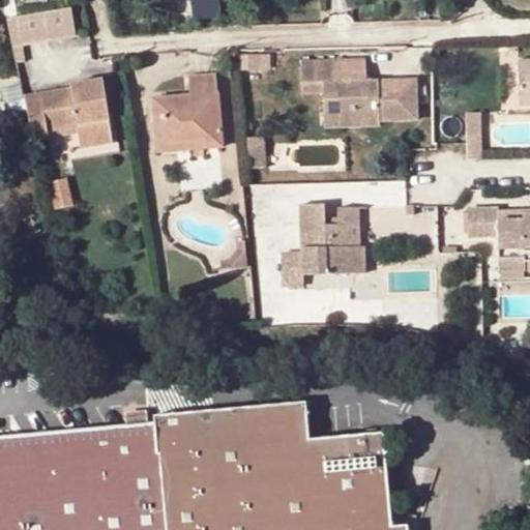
[(70,6),(6,18),(10,45),(75,33),(70,6)]
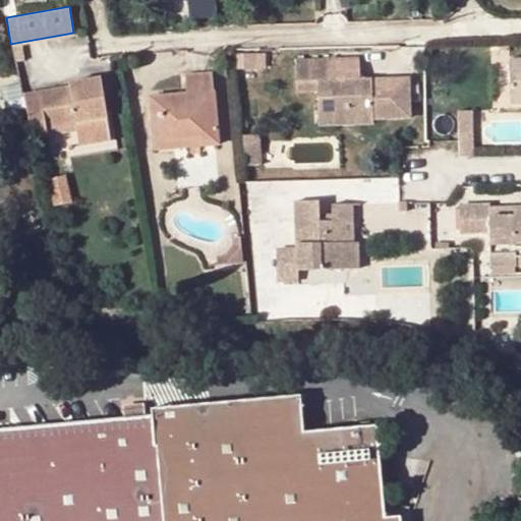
[(329,57),(296,58),(297,88),(319,87),(319,105),(372,105),(372,116),(411,114),(409,75),(329,78),(329,57)]
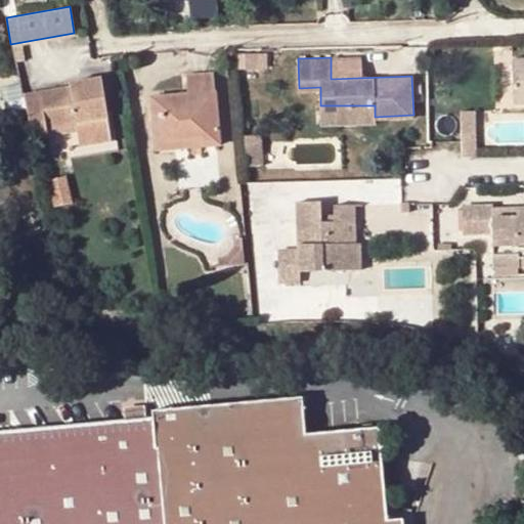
[(523,59),(511,60),(513,103),(523,102),(523,59)]
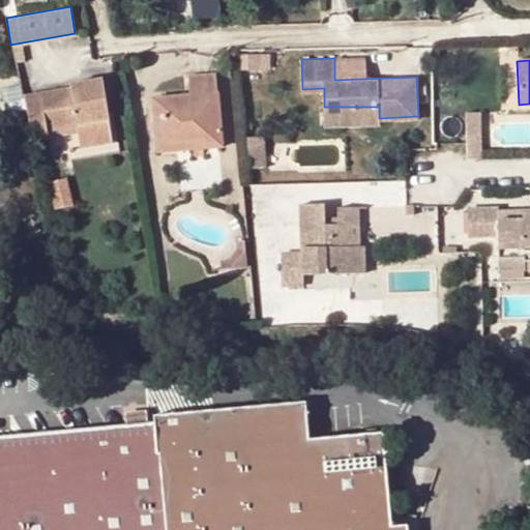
[(190,95),(151,98),(152,117),(159,117),(162,142),(202,139),(202,144),(221,142),(215,74),(188,77),(190,95)]
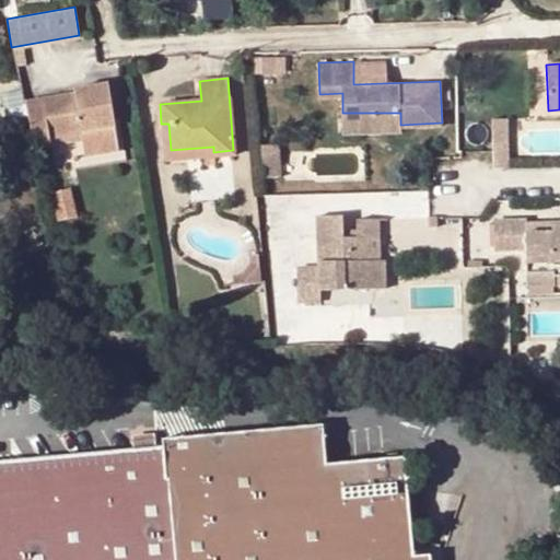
[(35,149),(51,147),(50,138),(95,129),(114,127),(106,83),(73,89),(73,93),(74,98),(65,101),(65,95),(24,101),(28,123),(35,149)]
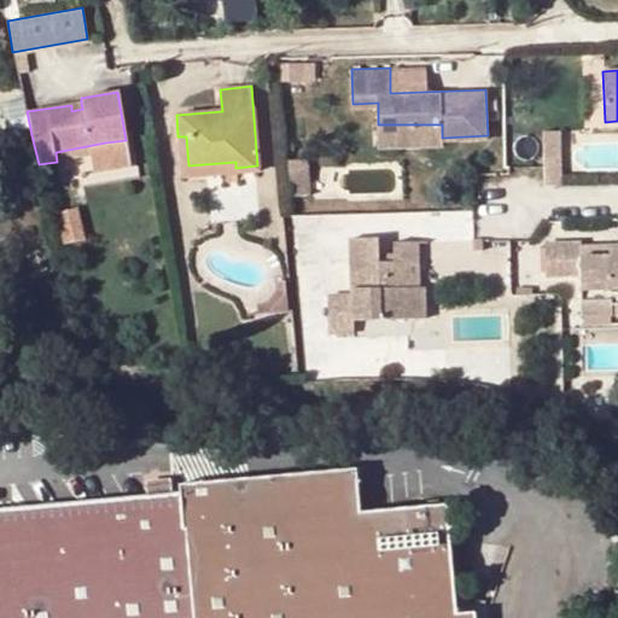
[(442,124),(378,124),(379,143),(442,140),(442,138),(442,124)]
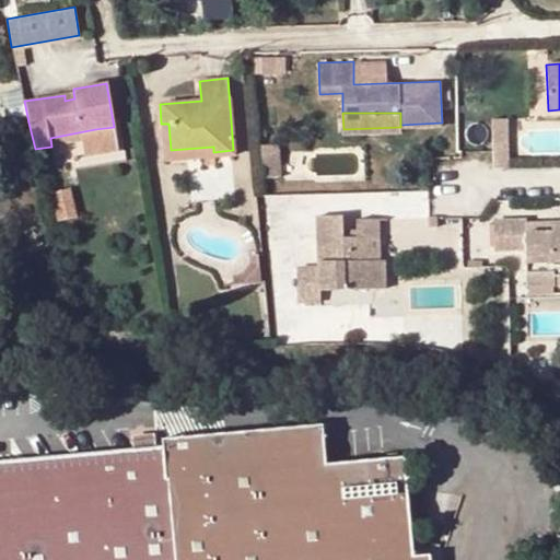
[(499,165),(509,165),(509,123),(498,123),(499,165)]
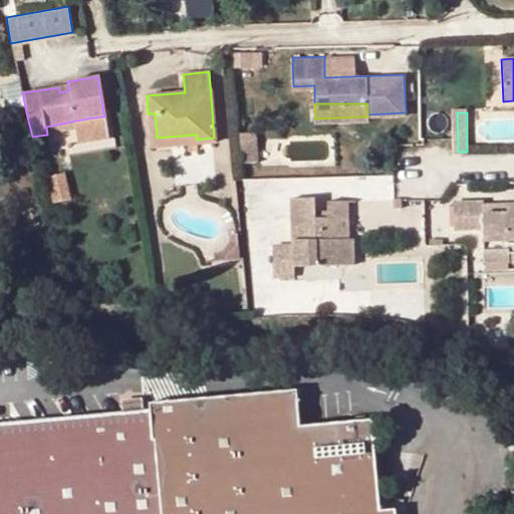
[(155,113),(148,113),(151,147),(215,142),(214,138),(196,140),(196,135),(157,138),(155,113)]
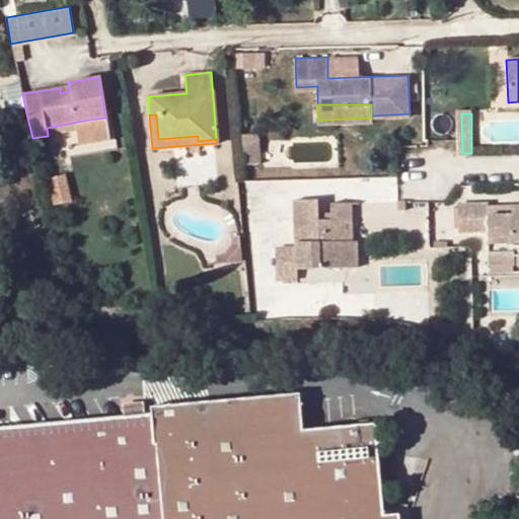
[(89,128),(88,120),(47,128),(48,136),(89,128)]
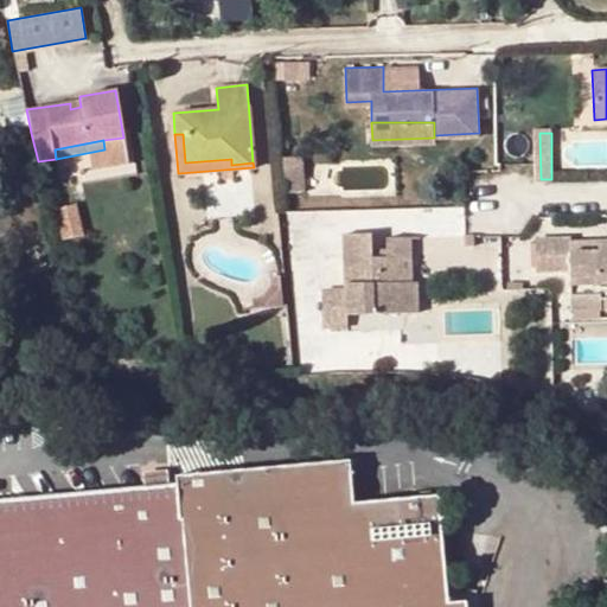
[(347,312),(417,310),(417,279),(401,279),(400,255),(400,234),(388,234),(388,246),(388,254),(370,254),(371,246),(371,230),(344,231),(345,286),(320,286),(321,325),(347,323),(347,312)]
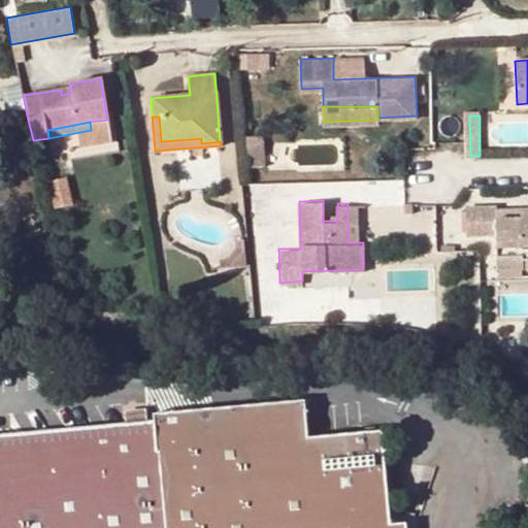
[(359,203),(348,203),(348,222),(359,221),(359,203)]
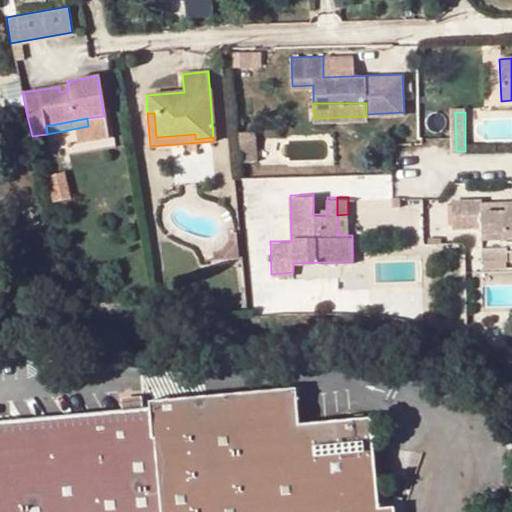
[(480,210),(480,201),(480,198),(451,199),(451,227),(478,227),(479,246),(506,245),(506,250),(511,249),(511,204),(504,204),(504,210),(480,210)]
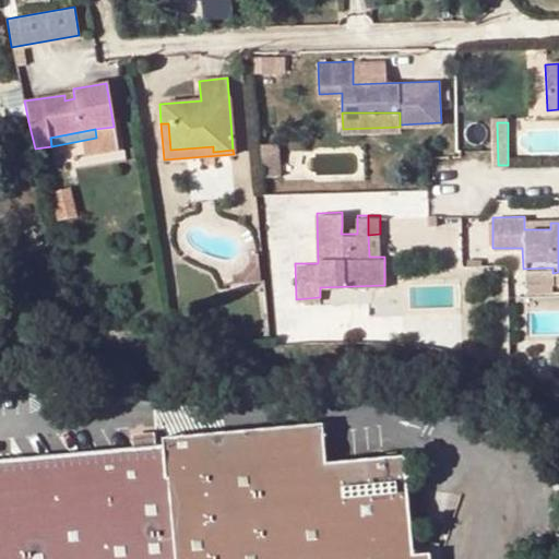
[(558,218),(524,219),(524,229),(550,229),(550,223),(558,223),(558,218)]
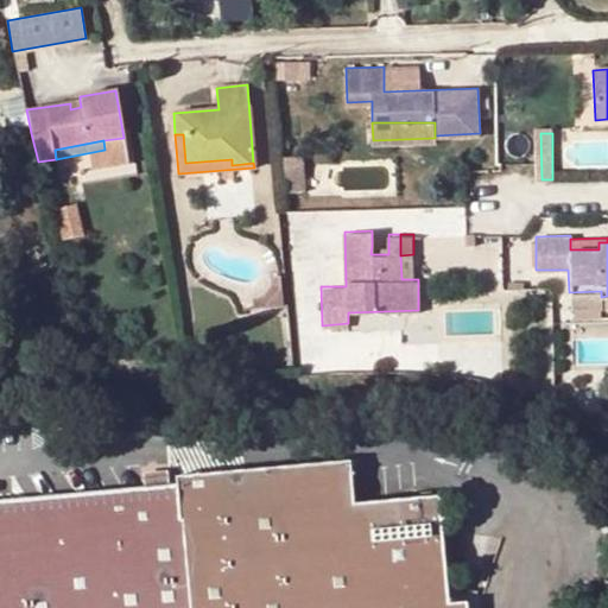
[(569,306),(601,306),(601,297),(601,291),(569,292),(569,306)]
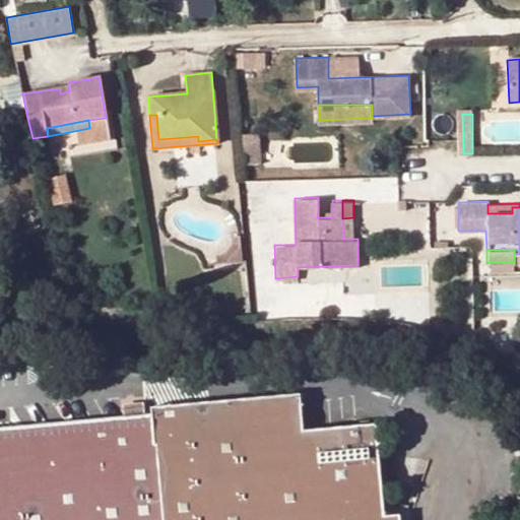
[(298,397),(151,410),(153,441),(119,444),(117,430),(0,440),(0,519),(381,519),(380,501),(373,420),(301,427),(298,397)]
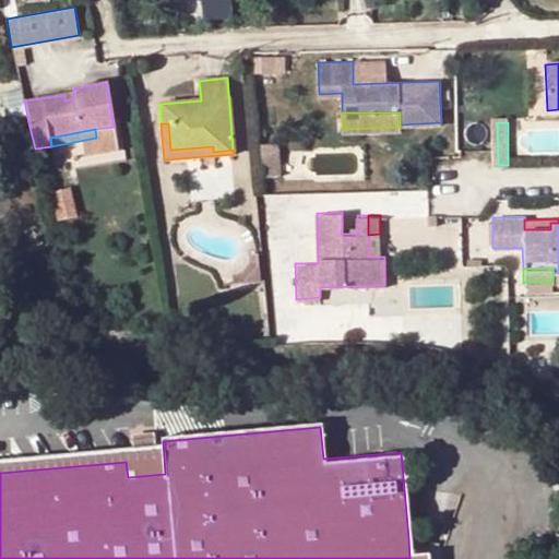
[(165,474),(163,441),(123,445),(126,462),(128,477),(165,474)]
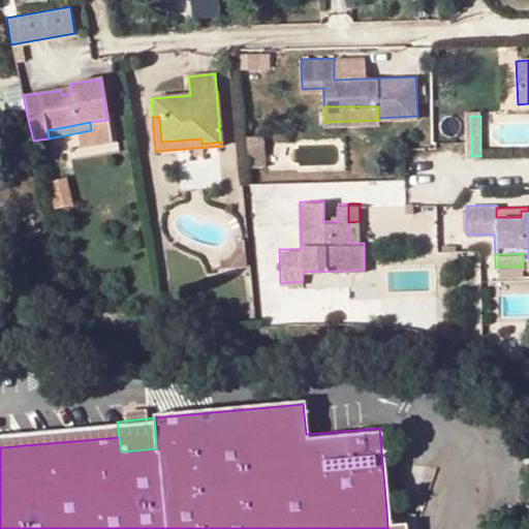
[(0,528),(0,447),(119,437),(117,422),(0,432),(0,528)]
